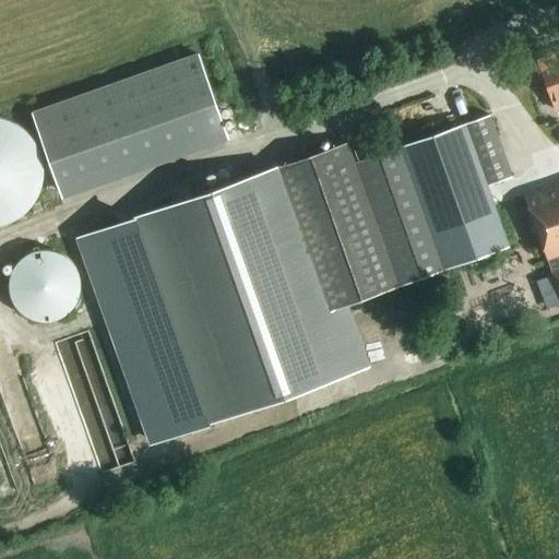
[(197,51),(31,113),(63,202),(229,142),(197,51)]
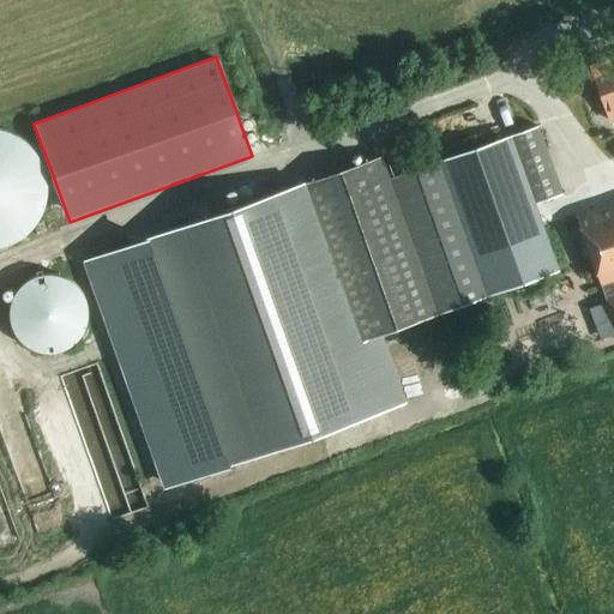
[(613,56),(590,66),(611,121),(613,120),(613,56)]
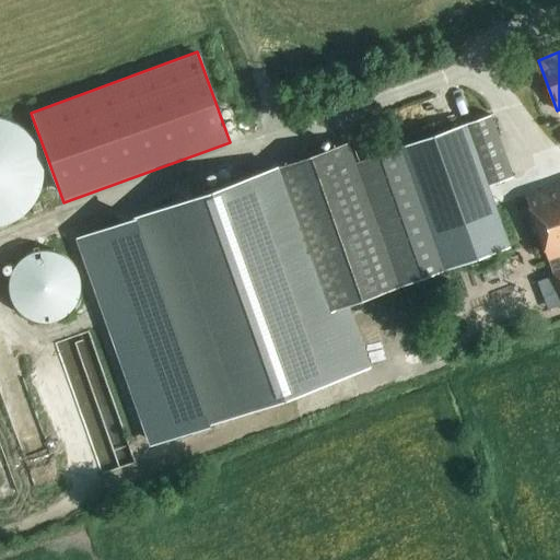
[(445,269),(445,270),(509,247),(487,186),(512,177),(490,115),(401,146),(445,269)]
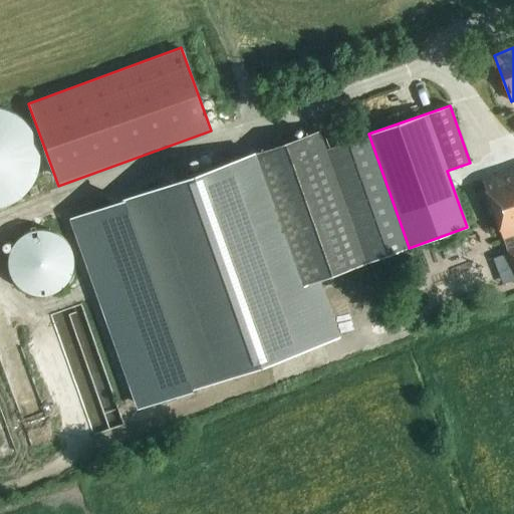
[(0,208),(7,206),(19,199),(28,190),(34,178),(38,165),(38,152),(34,139),(26,125),(14,115),(0,108),(0,208)]
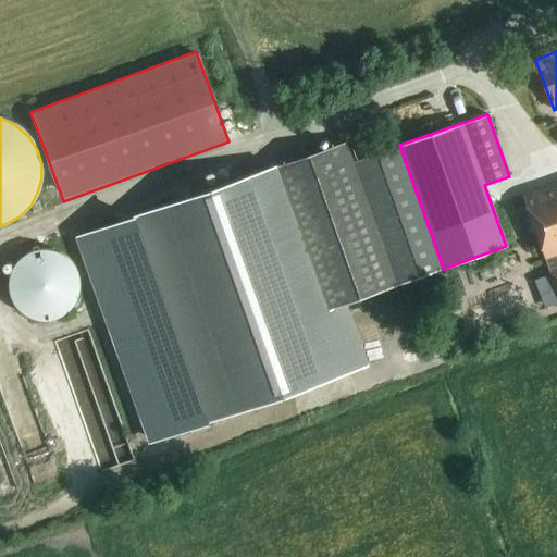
[(443,268),(399,145),(351,162),(345,143),(72,238),(145,444),(356,371),(333,307),(443,268)]
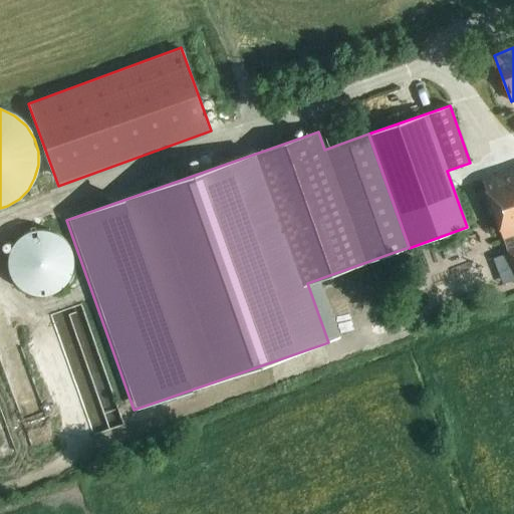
[(513,167),(481,180),(513,274),(513,167)]
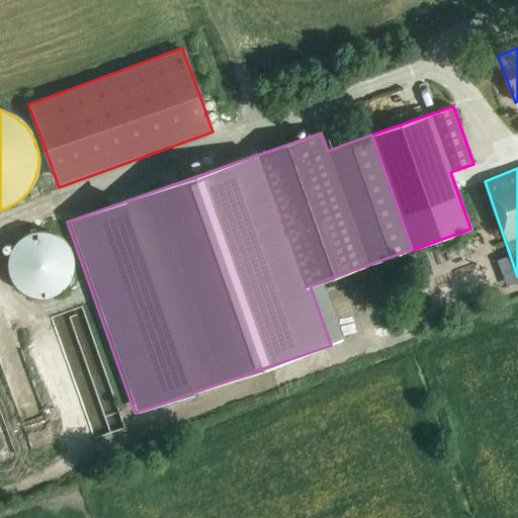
[(17,242),(12,247),(10,252),(8,257),(7,265),(9,273),(13,283),(20,291),(28,295),(35,297),(42,298),(51,296),(60,292),(66,285),(71,278),(73,269),(74,261),(72,253),(67,245),(62,239),(55,235),(48,232),(39,232),(32,233),(24,236),(17,242)]
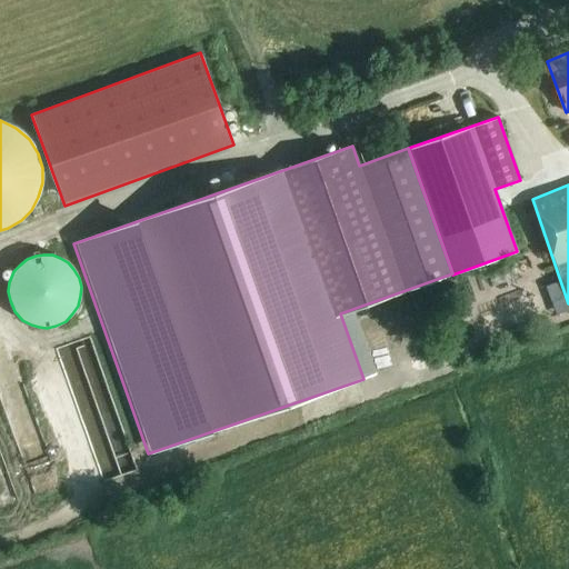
[(57,338),(26,347),(66,485),(96,476),(57,338)]
